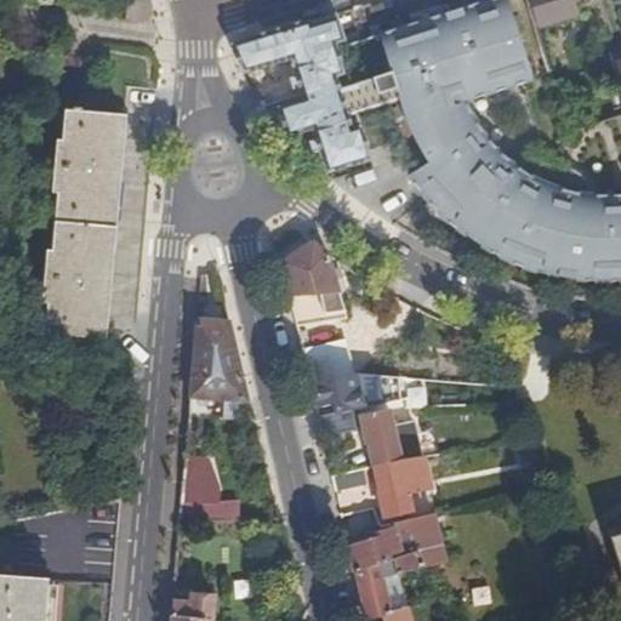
[(600,281),(616,280),(620,279),(620,195),(615,197),(591,197),(587,184),(586,183),(580,177),(574,171),(569,167),(552,161),(531,149),(518,169),(514,166),(495,149),(483,135),(473,118),(466,101),(533,80),(507,0),(489,0),(345,45),(336,17),(309,26),(307,21),(229,45),(243,73),(290,58),(292,66),(291,66),(300,93),(262,106),(291,142),(322,174),(369,159),(366,152),(391,144),(397,157),(406,174),(421,194),(438,211),(456,228),(476,243),(502,257),(528,268),(556,275),(574,279),(600,281)]
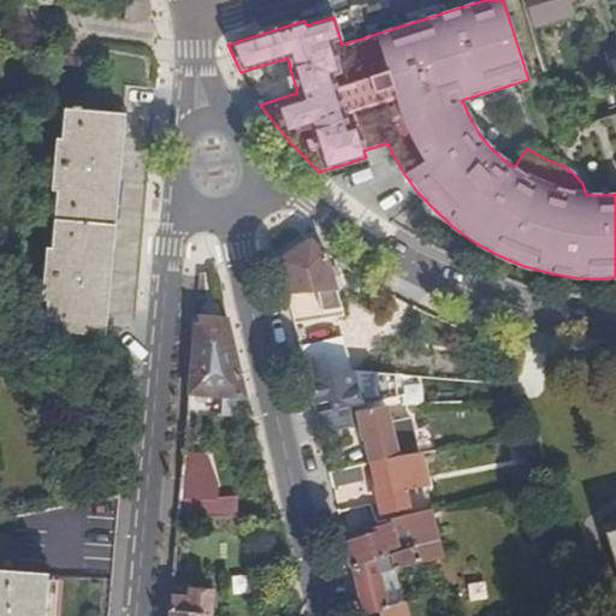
[(563,0),(522,0),(532,27),(568,15),(563,0)]
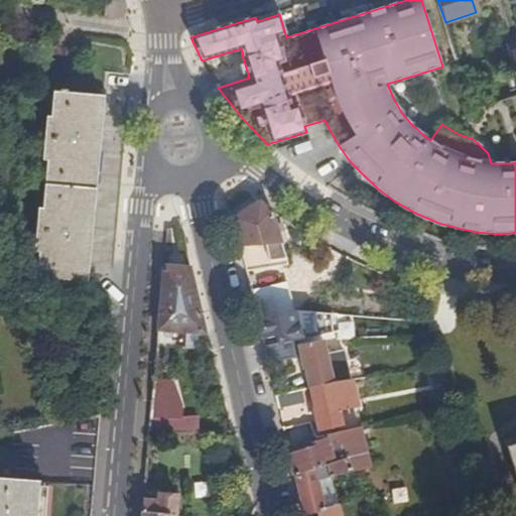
[(515,45),(507,48),(515,77),(515,45)]
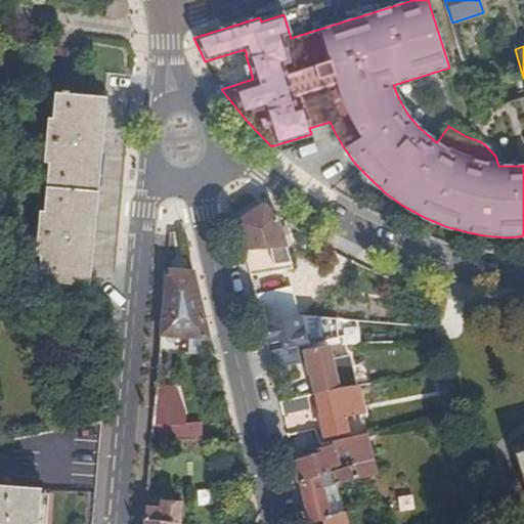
[(50,309),(86,312),(110,74),(75,71),(72,95),(70,95),(70,94),(64,93),(63,94),(56,94),(53,122),(50,122),(45,165),(49,166),(45,214),(41,214),(37,257),(40,258),(39,282),(53,285),(50,309)]
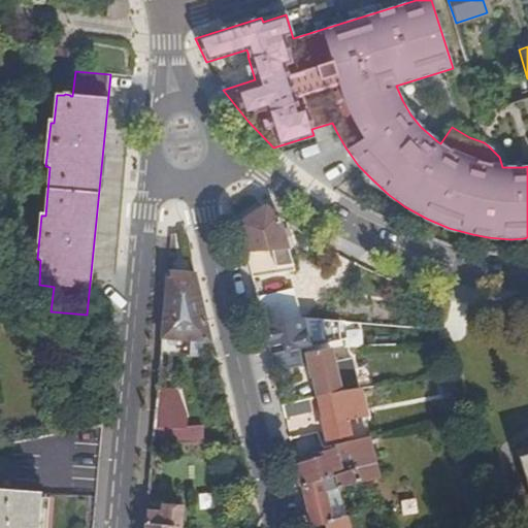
[(293,265),(278,217),(264,206),(239,223),(246,253),(271,251),(275,267),(293,265)]
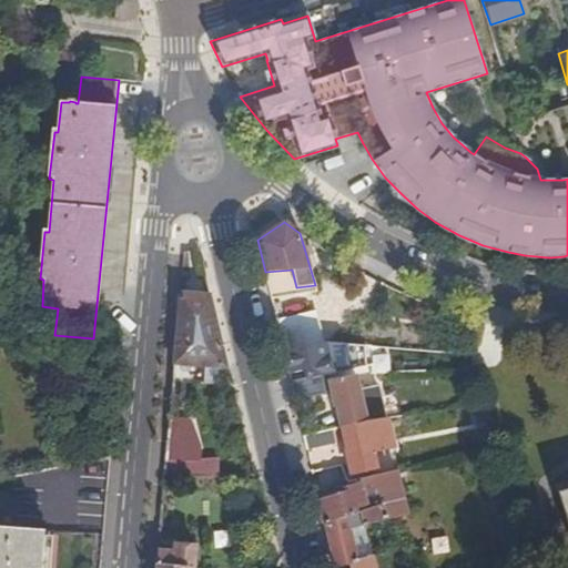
[(211,294),(181,293),(174,364),(202,366),(227,367),(211,294)]
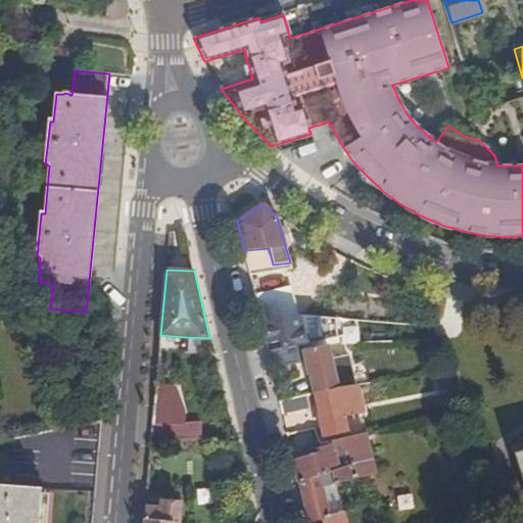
[(320,340),(319,318),(299,316),(262,325),(267,344),(279,341),(280,343),(283,343),(285,348),(269,352),(272,369),(298,363),(294,347),(298,346),(320,340)]
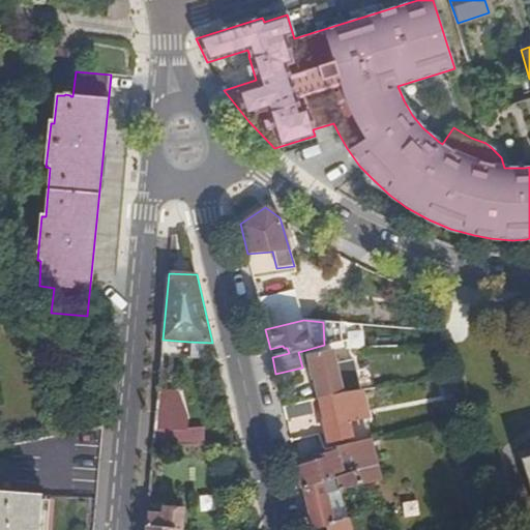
[(188,354),(215,356),(212,343),(188,342),(188,354)]
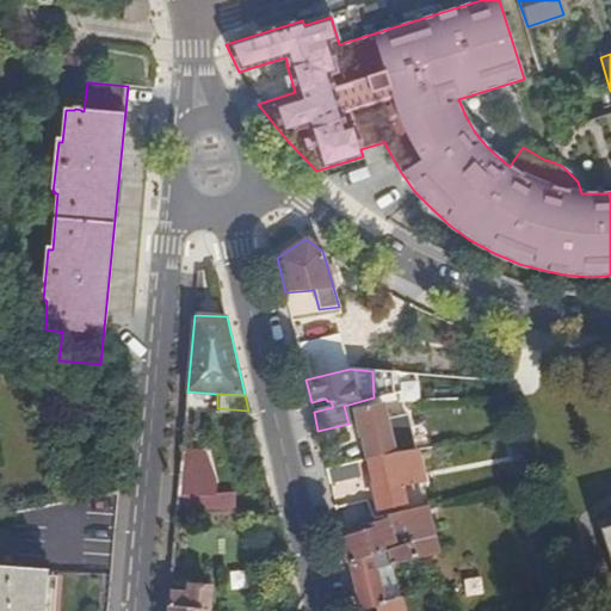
[(357,412),(368,460),(414,450),(405,414),(386,419),(383,406),(357,412)]
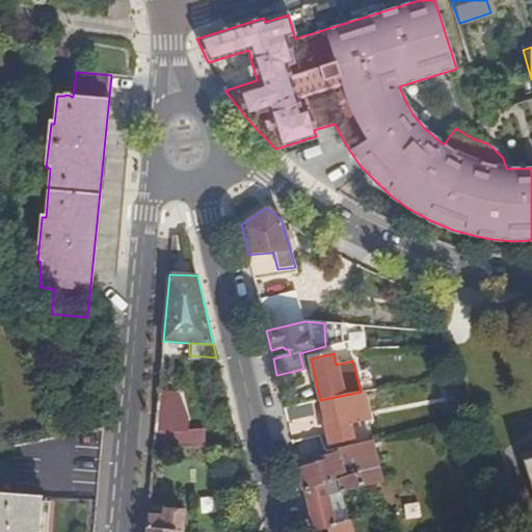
[(368,419),(362,393),(361,392),(320,400),(329,442),(352,436),(349,423),(368,419)]
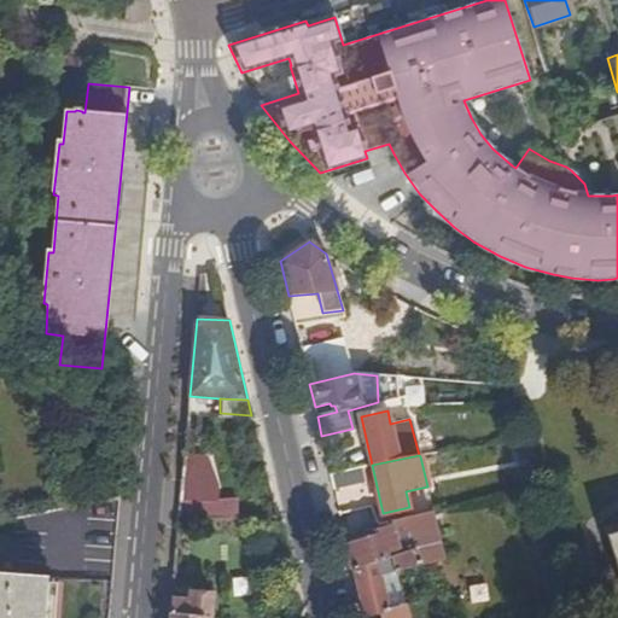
[(184,459),(179,520),(238,518),(237,502),(217,502),(216,488),(210,488),(210,485),(198,485),(199,461),(184,459)]
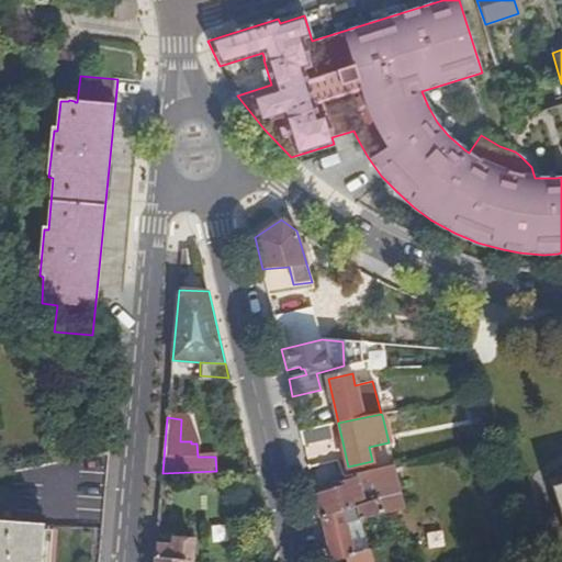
[(332,438),(328,425),(300,430),(303,445),(332,438)]
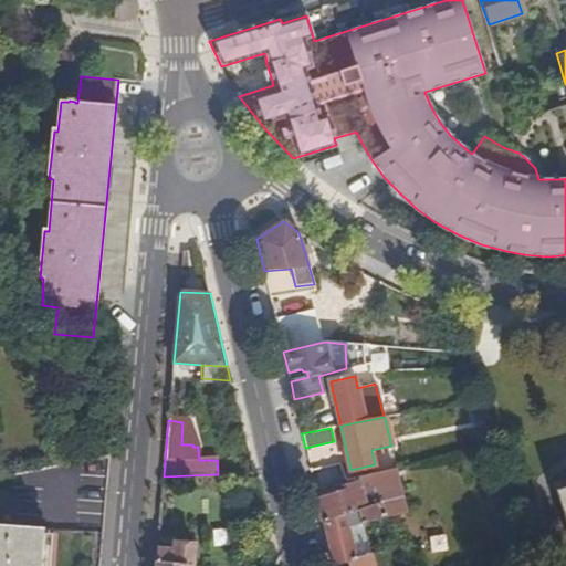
[(360,524),(384,519),(383,517),(407,512),(396,469),(394,470),(357,478),(358,484),(336,492),(336,494),(317,500),(322,522),(358,511),(360,524)]
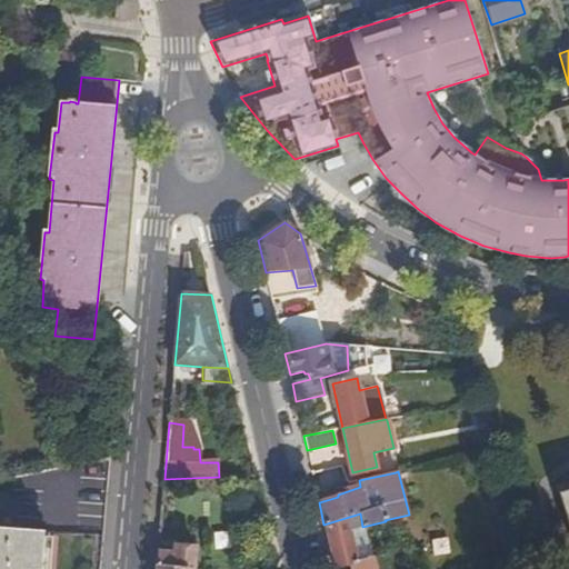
[(375,568),(371,557),(358,560),(353,540),(351,530),(360,528),(362,527),(360,513),(323,525),(333,568),(337,568),(350,565),(351,568),(375,568)]
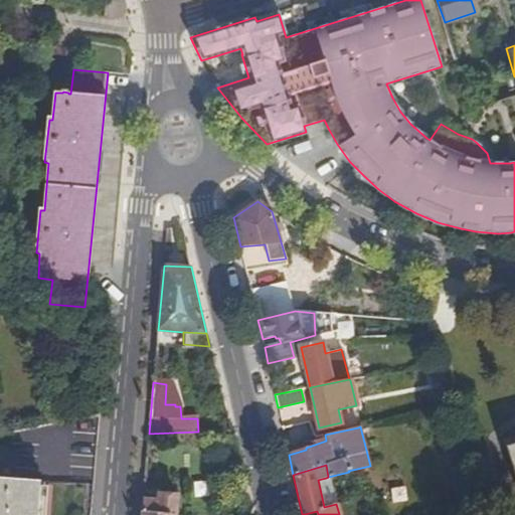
[(328,486),(326,478),(318,480),(320,489),(328,486)]
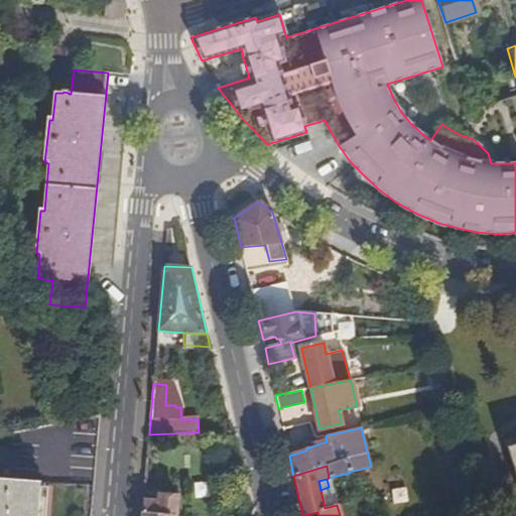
[(38,515),(41,483),(0,480),(0,515),(38,515)]
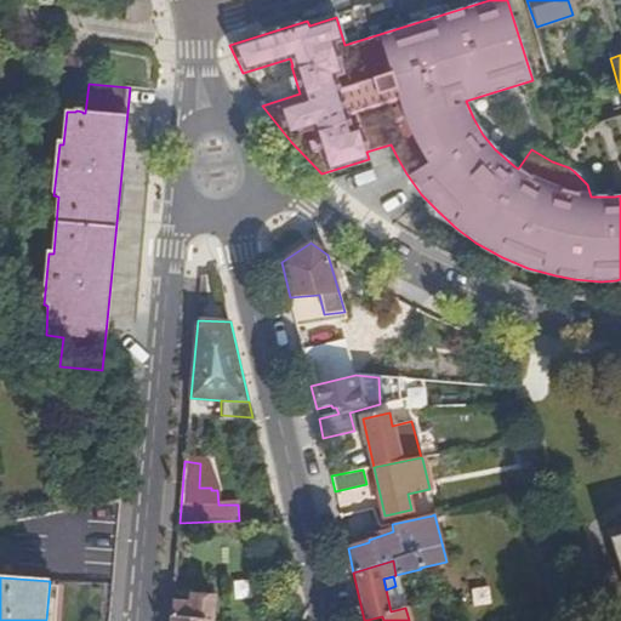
[(396,586),(386,590),(391,611),(405,608),(400,585),(396,586)]
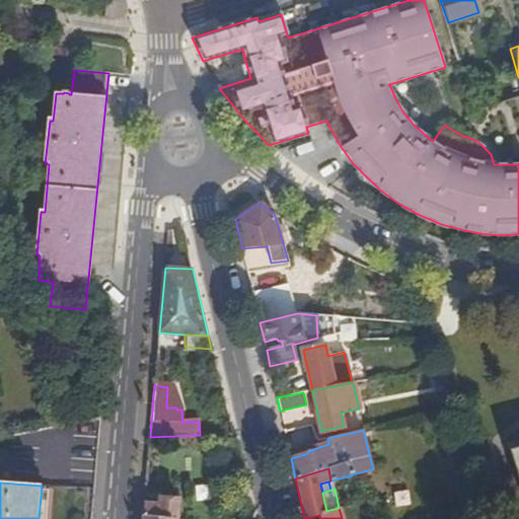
[(144,503),(143,518),(177,518),(179,499),(160,497),(159,504),(144,503)]
